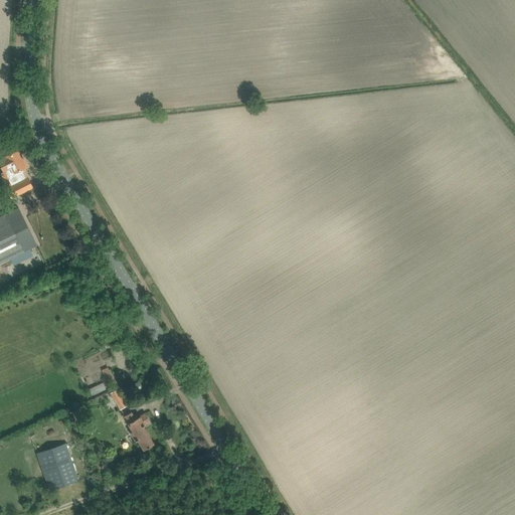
[(6,188),(11,198),(32,187),(27,177),(27,178),(22,169),(27,166),(23,160),(22,161),(17,151),(6,156),(7,158),(0,160),(0,164),(3,171),(7,169),(11,177),(8,178),(11,185),(6,188)]
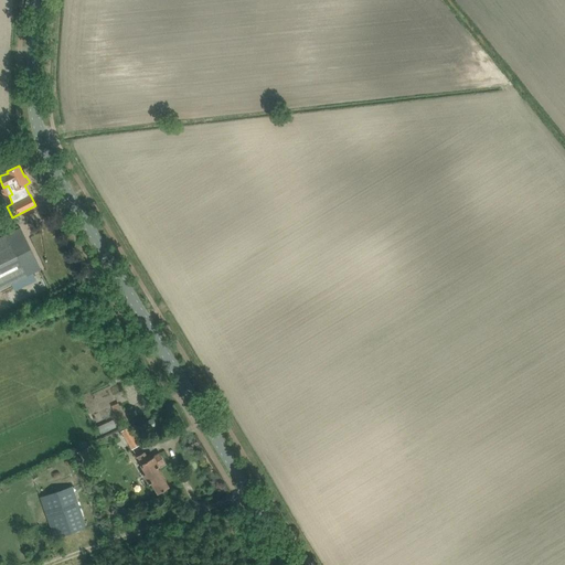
[(0,287),(40,267),(20,227),(0,237),(0,287)]
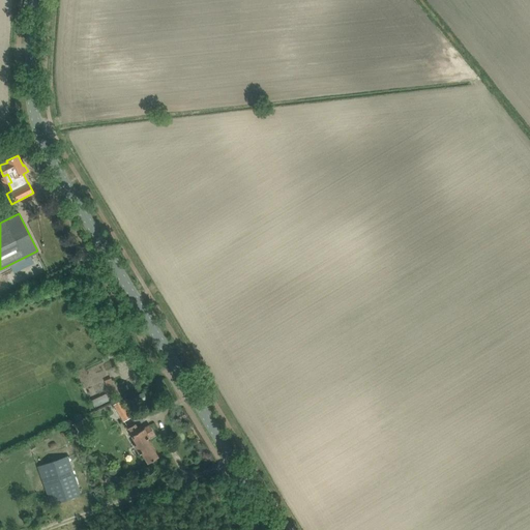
[(134,406),(147,399),(145,393),(131,401),(134,406)]
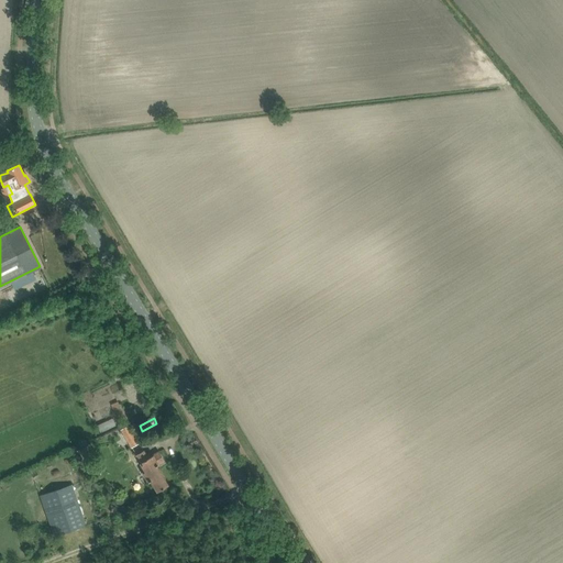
[(128,426),(121,430),(131,448),(139,443),(128,426)]
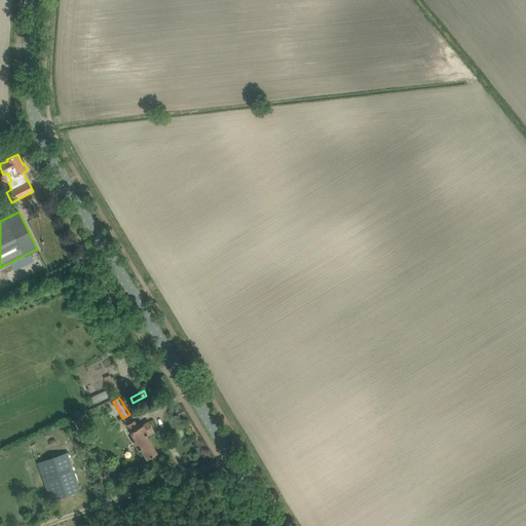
[(81,418),(74,421),(77,427),(84,424),(81,418)]
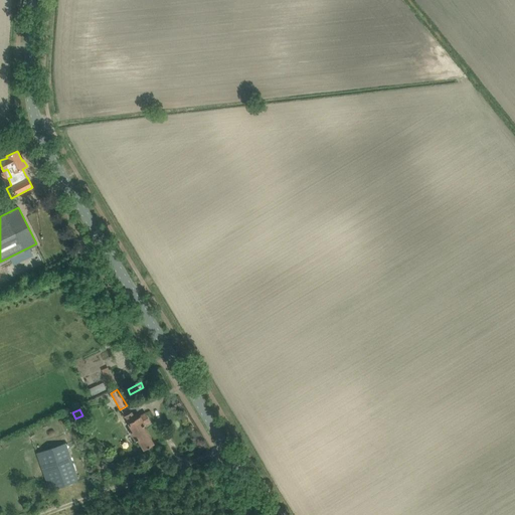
[(138,439),(144,449),(153,444),(143,425),(150,421),(145,412),(135,418),(131,411),(125,415),(134,431),(131,432),(136,440),(138,439)]
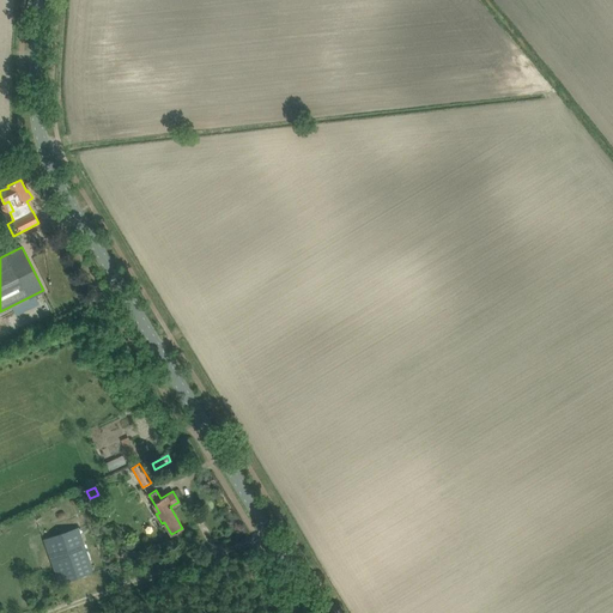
[(43,541),(59,584),(93,572),(78,529),(43,541)]
